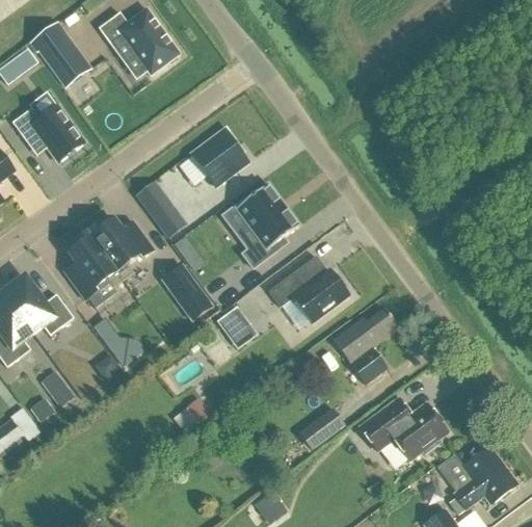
[(180,53),(147,7),(127,22),(120,11),(98,27),(109,43),(121,34),(150,74),(180,53)]
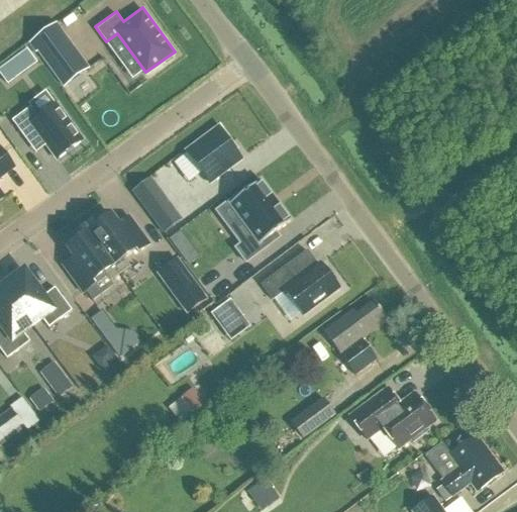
[(55,22),(31,39),(63,83),(87,65),(55,22)]
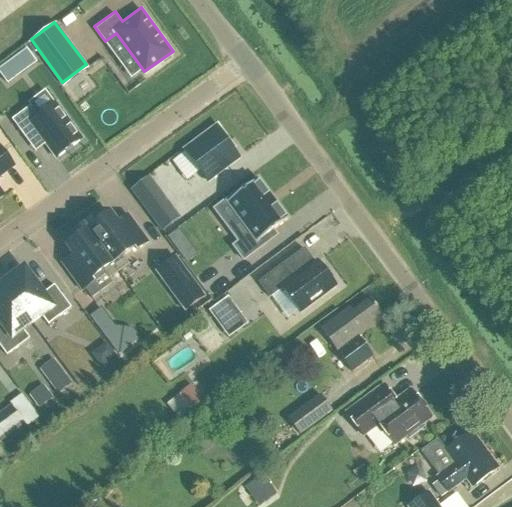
[(18,68),(11,58),(0,66),(0,71),(5,78),(18,68)]
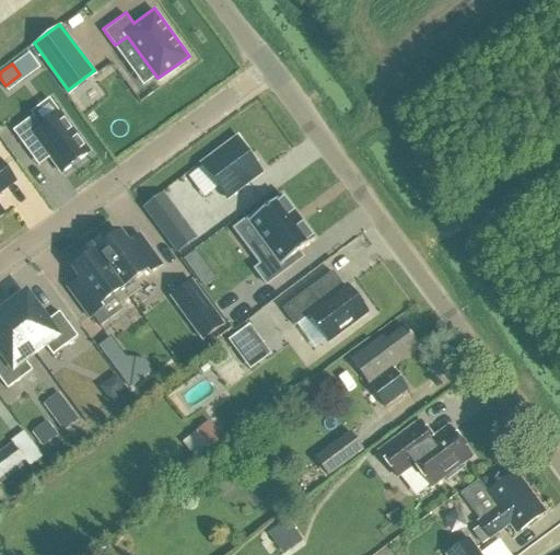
[(61,170),(89,149),(60,111),(42,125),(33,113),(13,128),(32,153),(43,145),(61,170)]
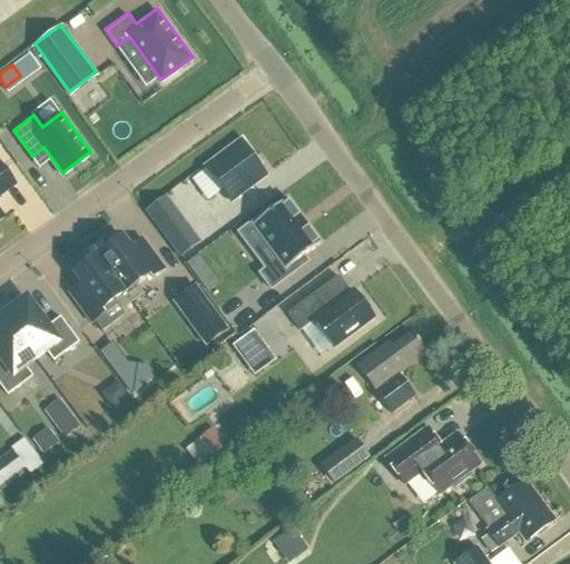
[(259,164),(253,155),(255,152),(242,136),(239,137),(204,164),(231,199),(266,172),(259,164)]
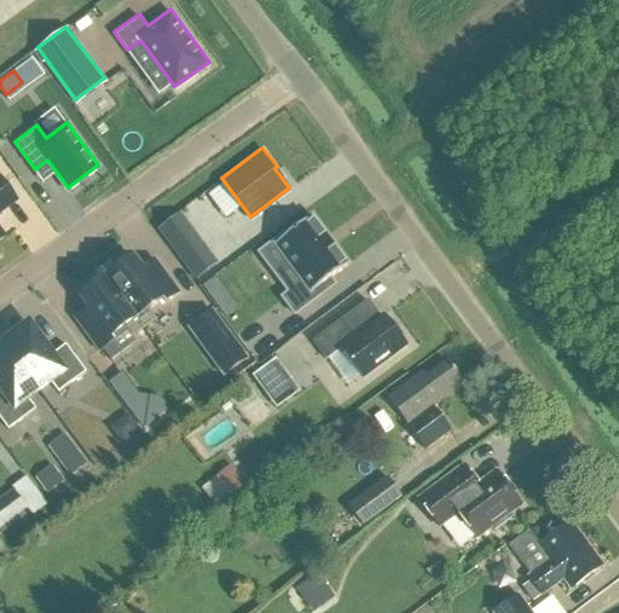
[(0,236),(4,233),(0,227),(0,207),(16,196),(0,174),(0,236)]
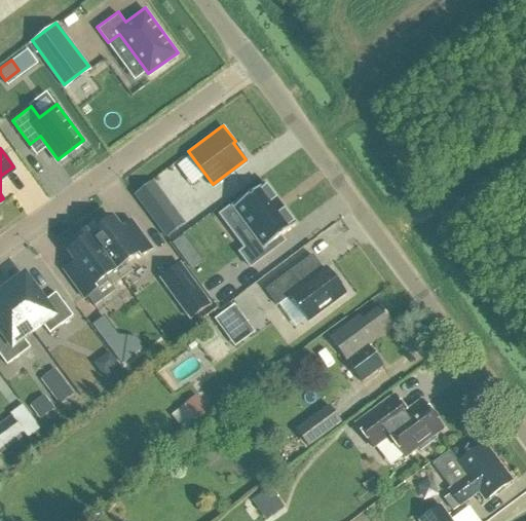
[(167,203),(150,180),(136,191),(152,214),(167,203)]
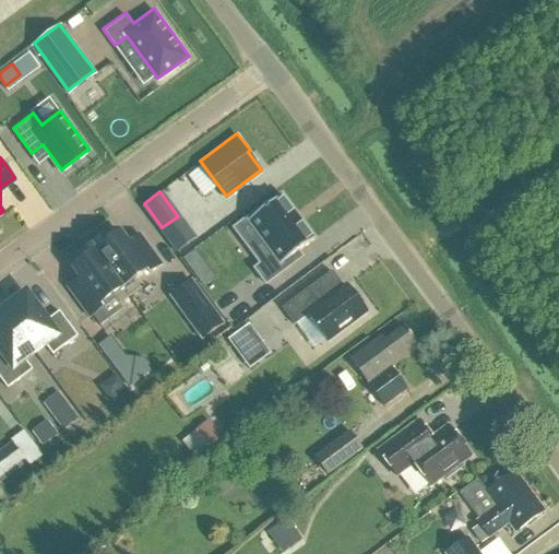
[(258,210),(247,217),(272,252),(254,266),(265,281),(290,262),(286,257),(298,248),(313,236),(282,192),(258,210)]
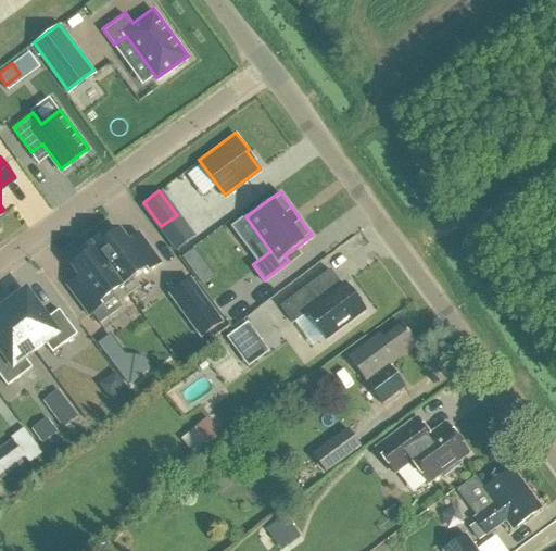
[(102,232),(91,240),(128,291),(139,284),(133,275),(144,265),(148,268),(160,260),(139,230),(127,238),(119,228),(106,238),(102,232)]
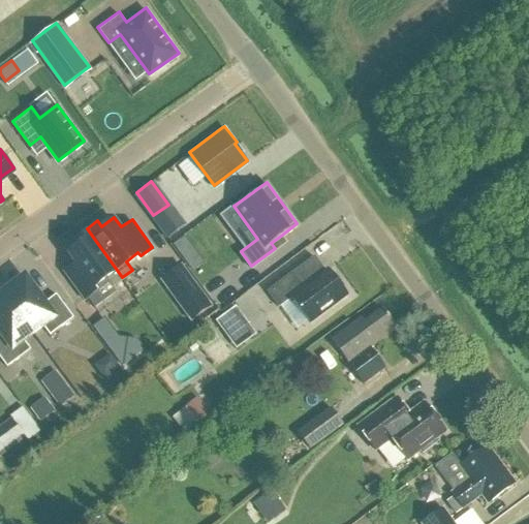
[(122,277),(87,228),(75,237),(80,242),(67,251),(74,262),(64,269),(84,297),(96,288),(94,285),(105,276),(113,284),(122,277)]
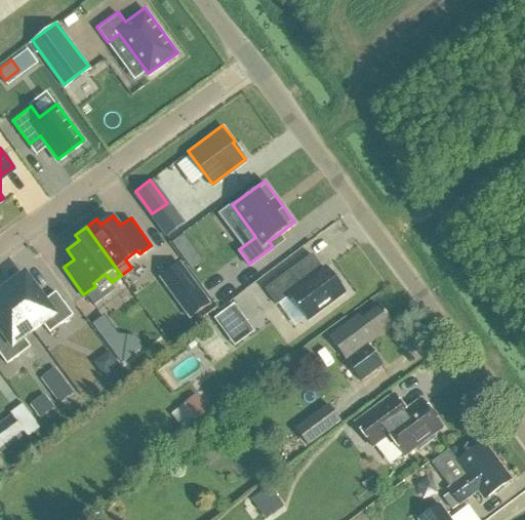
[(160,276),(189,315),(209,301),(179,262),(160,276)]
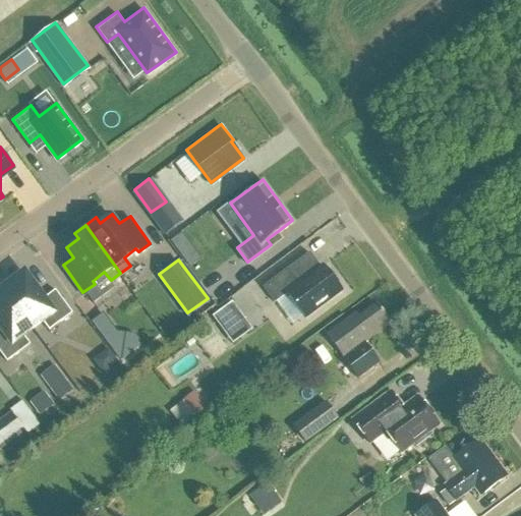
[(337,280),(340,278),(331,267),(329,269),(323,262),(298,280),(288,265),(264,283),(275,299),(288,289),(306,314),(342,287),(337,280)]
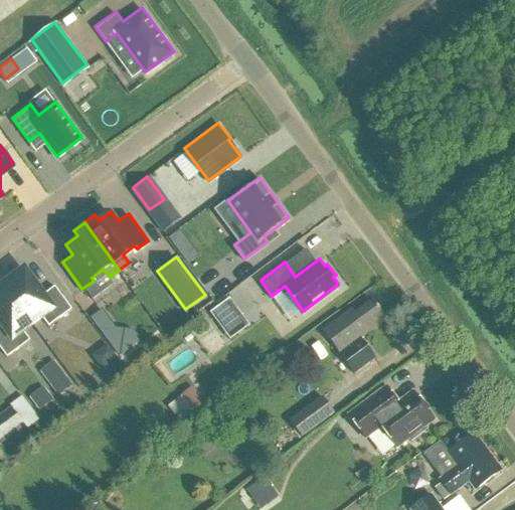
[(23,270),(4,284),(31,320),(40,313),(48,324),(71,307),(54,284),(41,294),(23,270)]
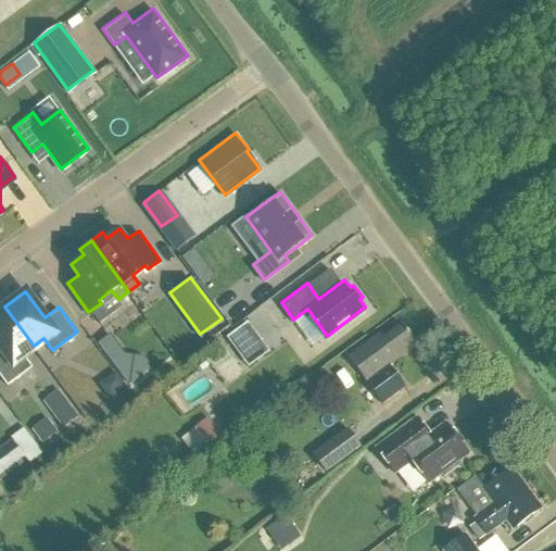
[(23,353),(34,346),(4,307),(0,310),(0,343),(3,348),(0,349),(0,373),(7,383),(32,365),(23,353)]
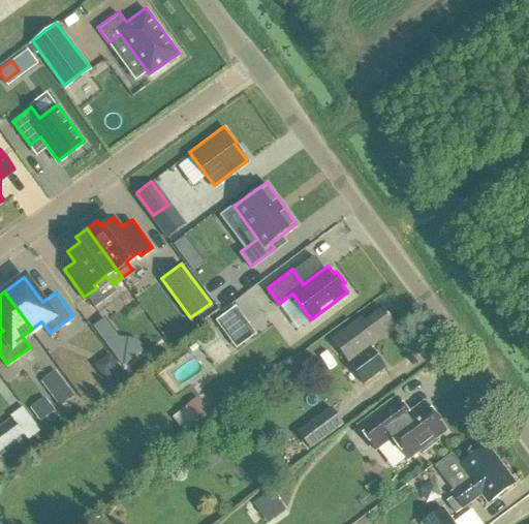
[(236,303),(215,318),(228,336),(249,321),(236,303)]
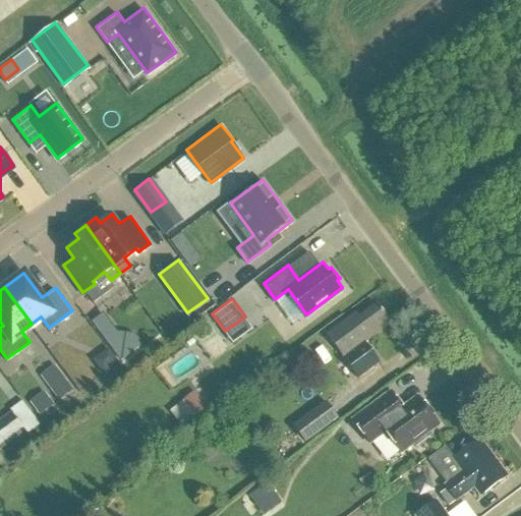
[(378,359),(364,340),(392,320),(377,298),(358,312),(356,309),(326,331),(357,374),(378,359)]
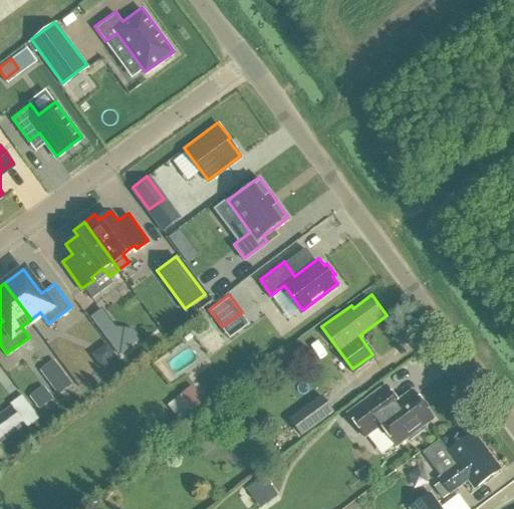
[(101,304),(89,311),(117,354),(139,340),(125,321),(116,326),(101,304)]
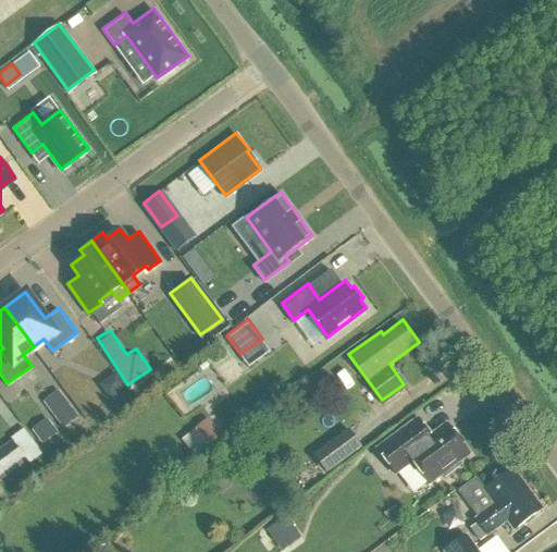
[(111,399),(127,385),(115,369),(98,382),(111,399)]
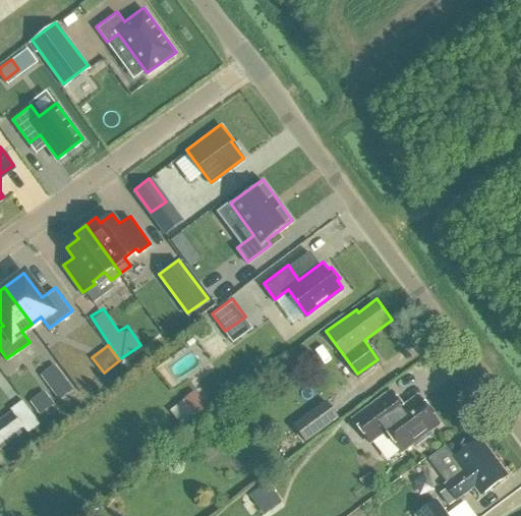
[(59,396),(72,387),(63,374),(50,384),(59,396)]
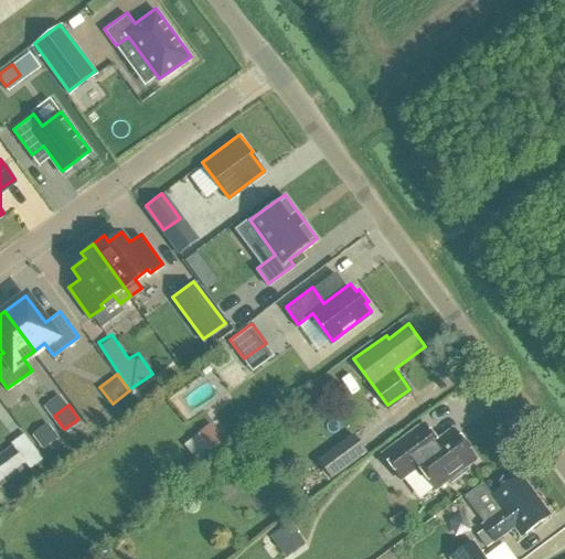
[(196,457),(225,433),(212,417),(183,440),(196,457)]
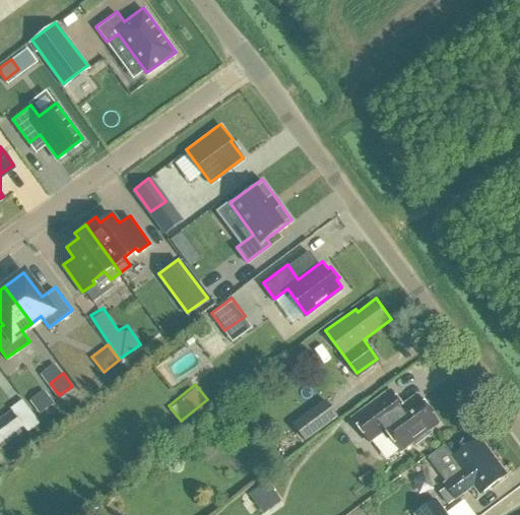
[(415,442),(429,432),(427,428),(438,420),(417,392),(402,404),(390,387),(352,415),(369,438),(382,429),(387,437),(390,434),(400,447),(412,438),(415,442)]
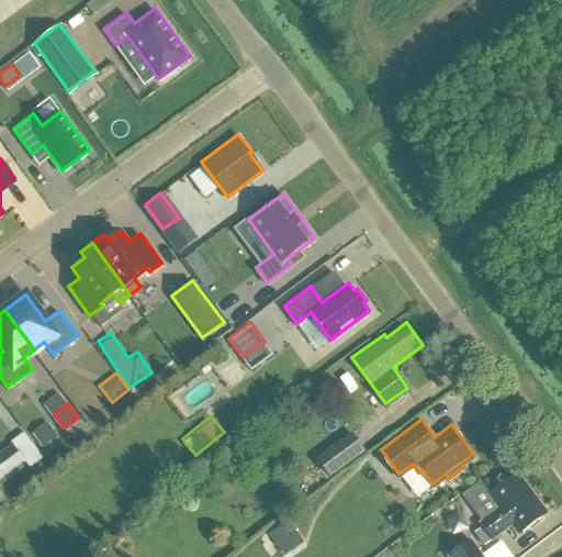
[(43,446),(58,434),(47,420),(32,431),(43,446)]
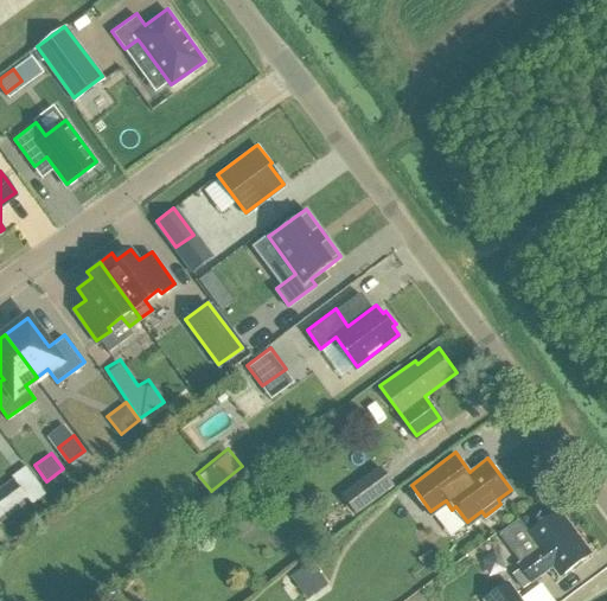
[(355,512),(394,484),(378,464),(340,492),(355,512)]
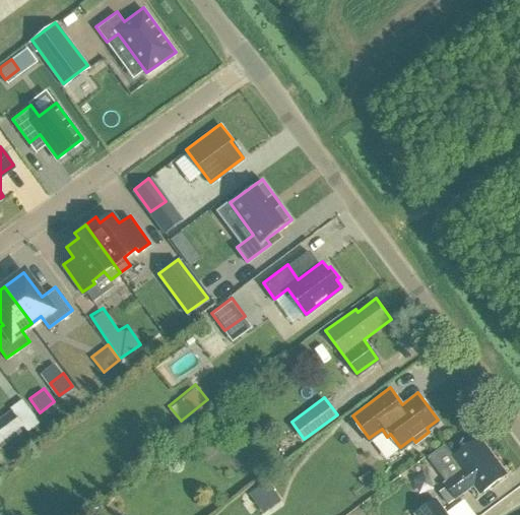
[(0,415),(0,442),(23,425),(11,408),(0,415)]
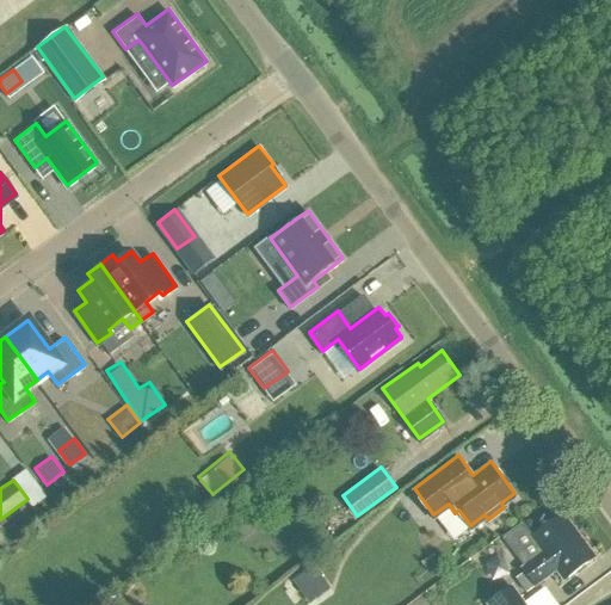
[(562,510),(532,532),(522,519),(508,530),(530,560),(522,565),(524,569),(517,575),(526,588),(535,582),(555,568),(563,579),(596,554),(562,510)]
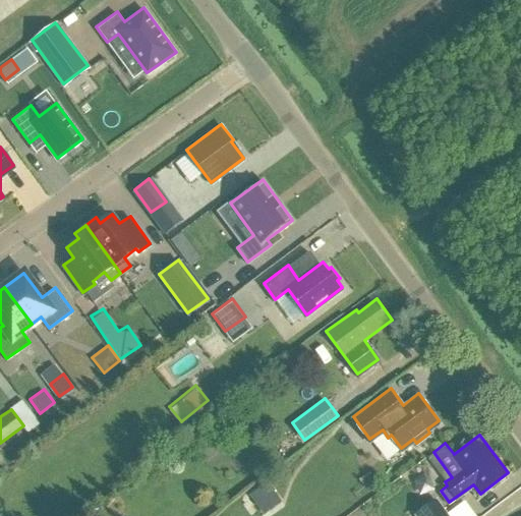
[(281,499),(267,479),(248,492),(263,512),(281,499)]
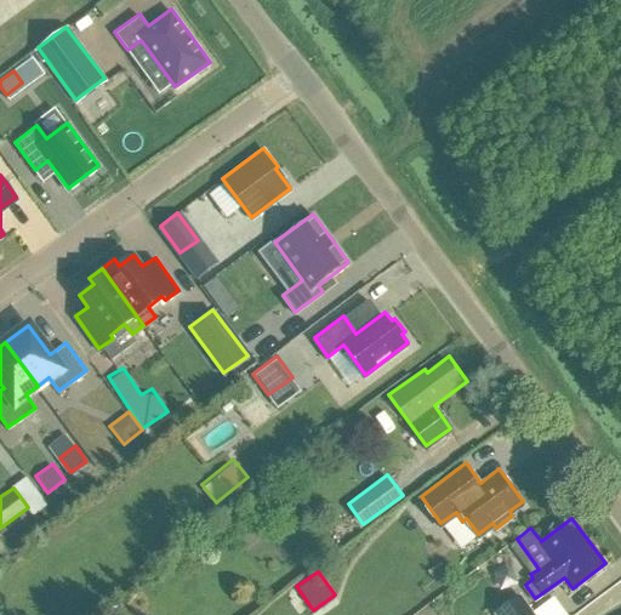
[(537,614),(520,592),(494,611),(496,614),(537,614)]
